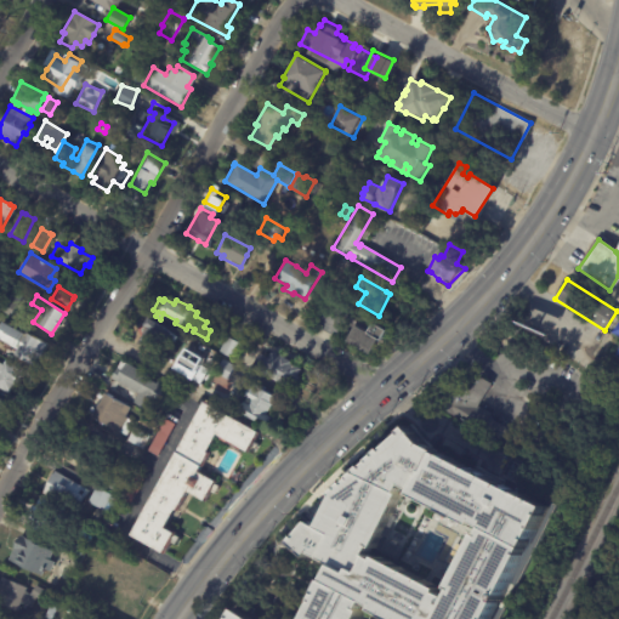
[(368,313),(376,318),(375,319),(388,327),(382,338),(378,335),(370,350),(347,338),(357,319),(358,321),(364,311),(368,313)]
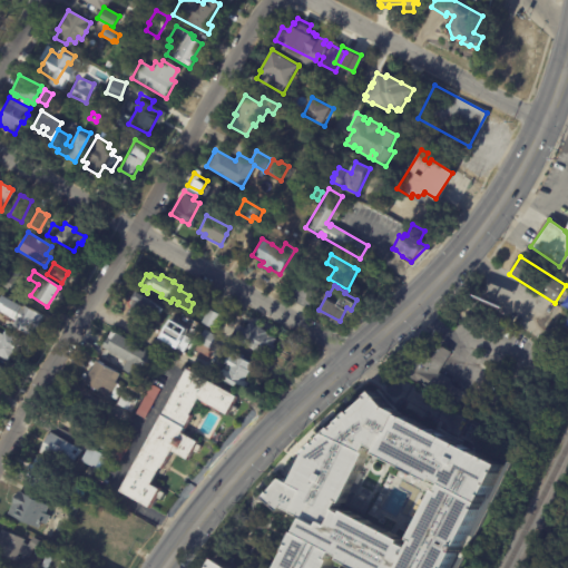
[(154,305),(148,314),(147,313),(140,324),(130,319),(133,315),(126,312),(130,304),(128,303),(130,299),(129,299),(134,291),(145,299),(146,296),(149,299),(148,300),(155,304),(154,305)]
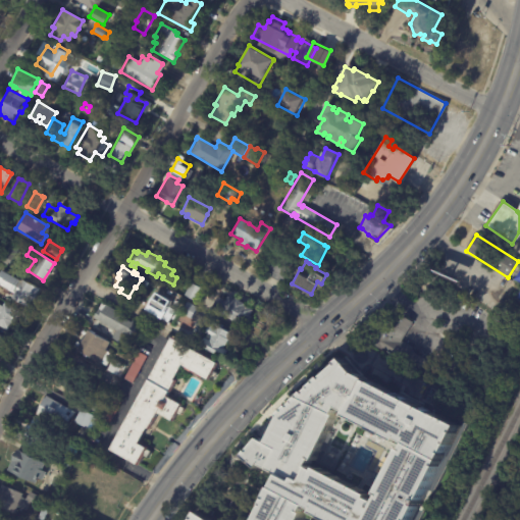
[(18,300),(12,296),(14,291),(1,283),(2,282),(0,281),(0,271),(1,272),(3,269),(21,279),(22,277),(40,288),(34,299),(33,298),(29,305),(18,300)]
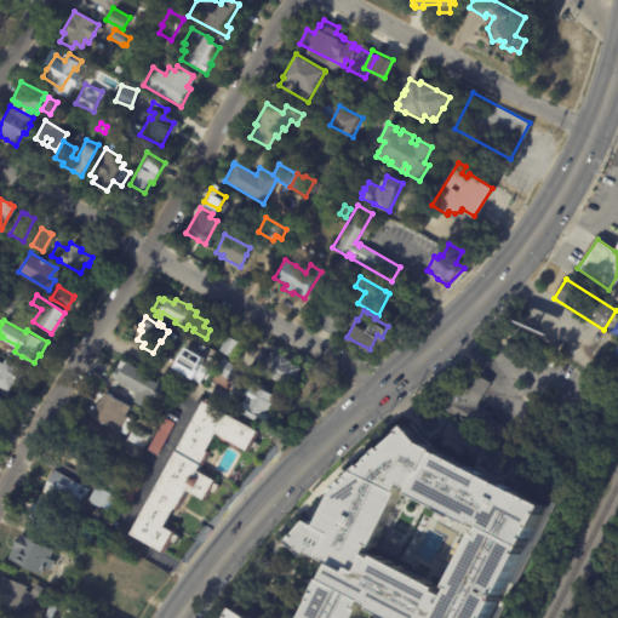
[(227,336),(239,343),(230,358),(217,350),(225,336),(227,336)]
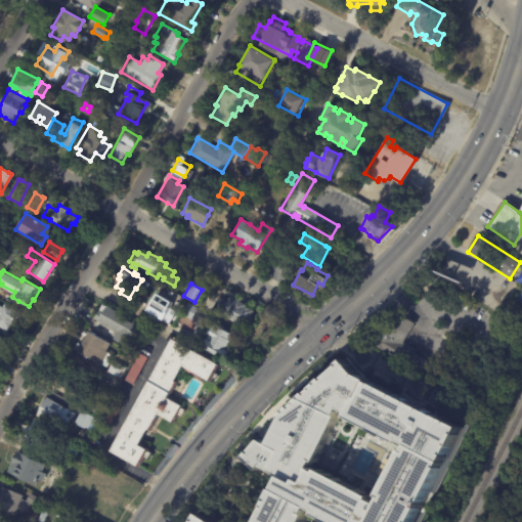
[(251,319),(246,329),(211,310),(218,298),(225,302),(228,296),(234,300),(235,299),(245,305),(244,306),(253,311),(250,316),(252,317),(251,319)]
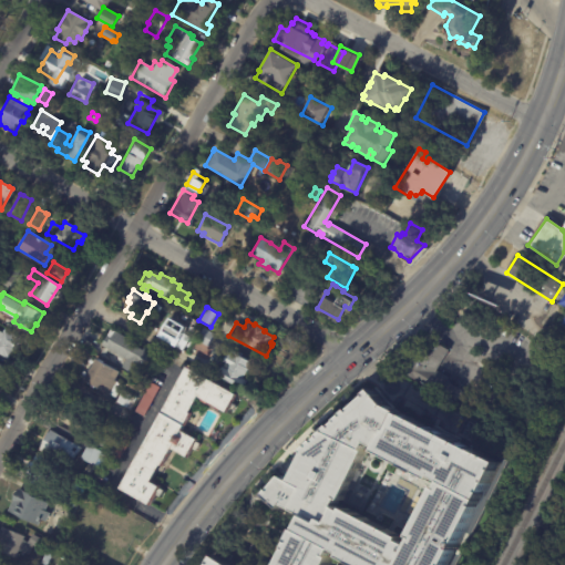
[(212,334),(213,334),(206,346),(196,340),(202,328),(212,334)]
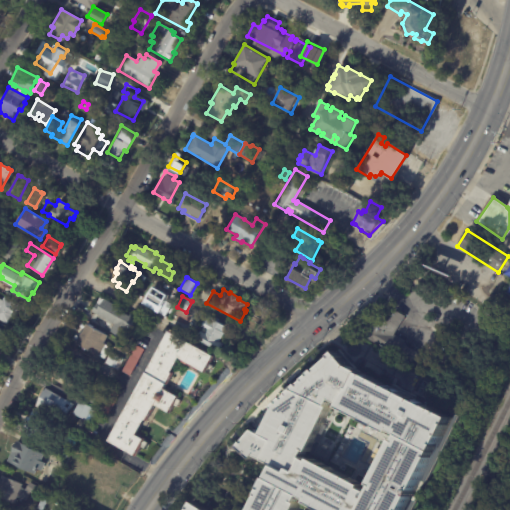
[(1,321),(0,320),(0,299),(1,300),(3,297),(19,306),(12,318),(11,317),(7,324),(1,321)]
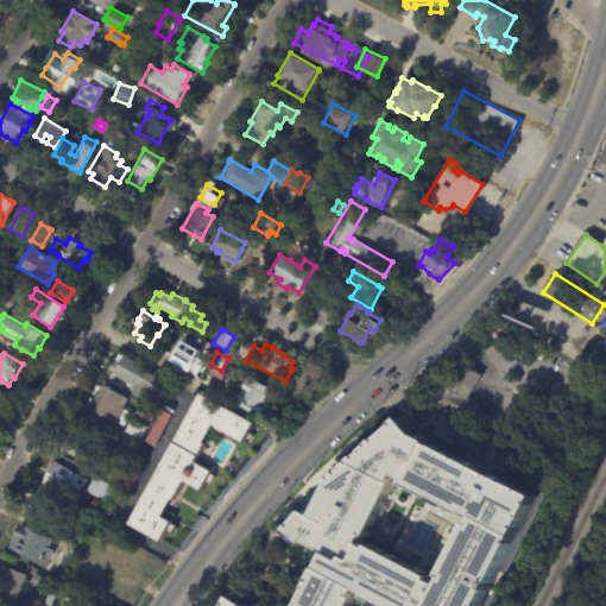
[(145,372),(152,376),(153,372),(164,378),(161,385),(166,387),(163,393),(161,391),(153,406),(128,393),(134,384),(108,371),(118,353),(144,367),(143,371),(145,372)]
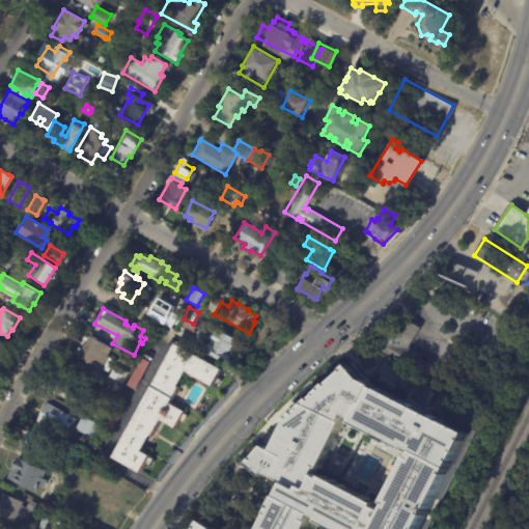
[(166,311),(176,317),(170,327),(160,322),(166,311)]
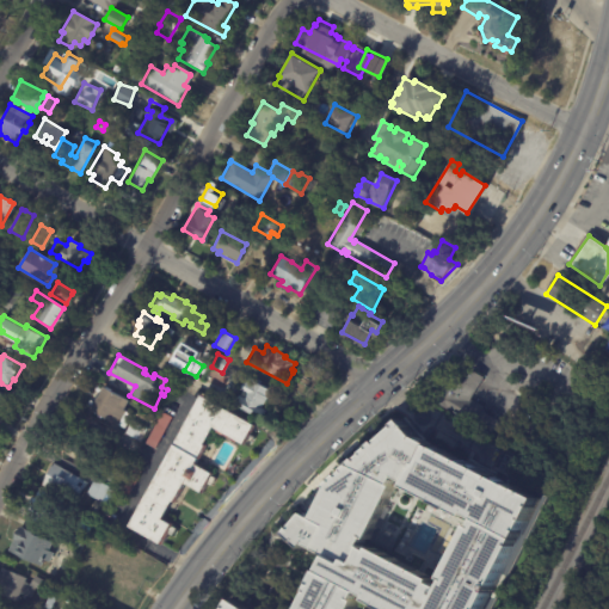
[(465,364),(484,376),(469,398),(481,406),(479,408),(497,419),(488,431),(454,410),(453,411),(429,397),(434,389),(430,387),(436,376),(440,379),(444,373),(449,376),(450,374),(455,377),(463,363),(465,364)]
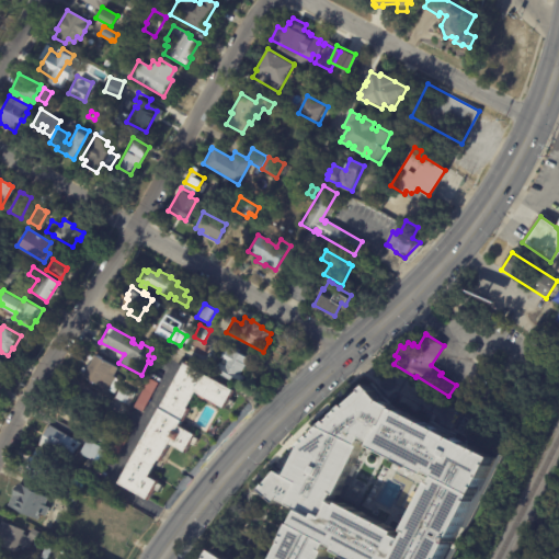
[(219,366),(224,357),(221,356),(228,345),(252,360),(249,366),(247,365),(241,374),(244,376),(239,385),(216,372),(219,366)]
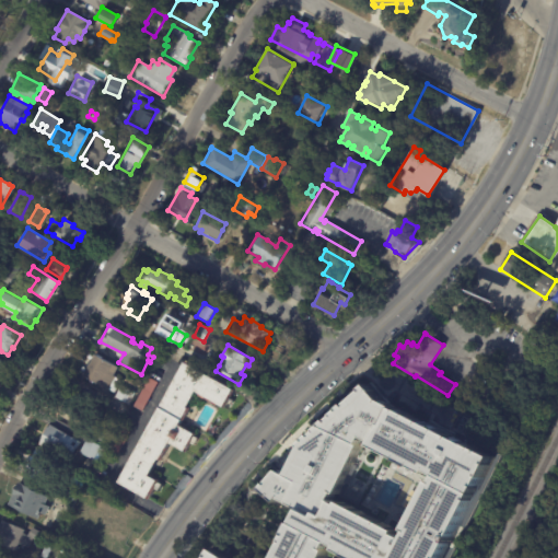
[(84,363),(85,361),(86,362),(92,355),(116,368),(112,376),(118,380),(112,392),(80,374),(84,367),(83,365),(84,363)]
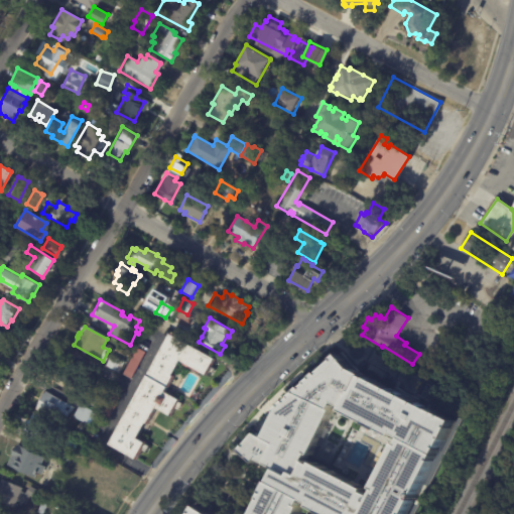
[(172,336),(215,359),(211,366),(215,369),(212,375),(208,372),(207,375),(180,361),(171,376),(172,377),(164,392),(178,400),(169,416),(155,408),(146,424),(144,424),(135,439),(143,444),(135,461),(108,445),(169,335),(172,336)]
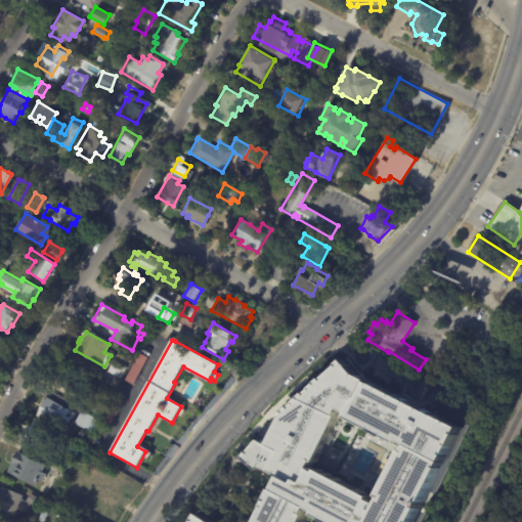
[(138,353),(146,357),(131,384),(123,379),(137,352),(138,353)]
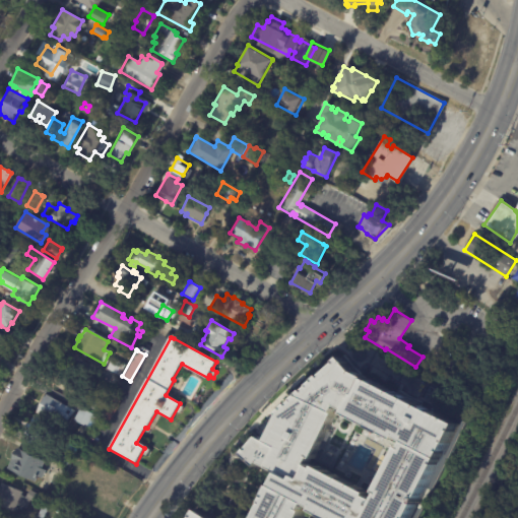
[(340,354),(275,411),(277,413),(264,439),(255,435),(240,452),(255,465),(259,461),(276,471),(253,517),(211,517),(194,507),(187,517),(407,517),(457,422),(351,370),(340,354)]
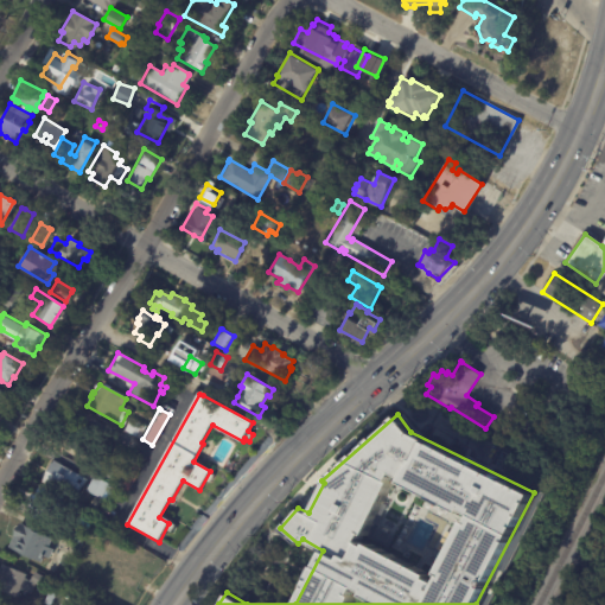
[(139,435),(137,438),(121,430),(128,418),(144,426),(139,435)]
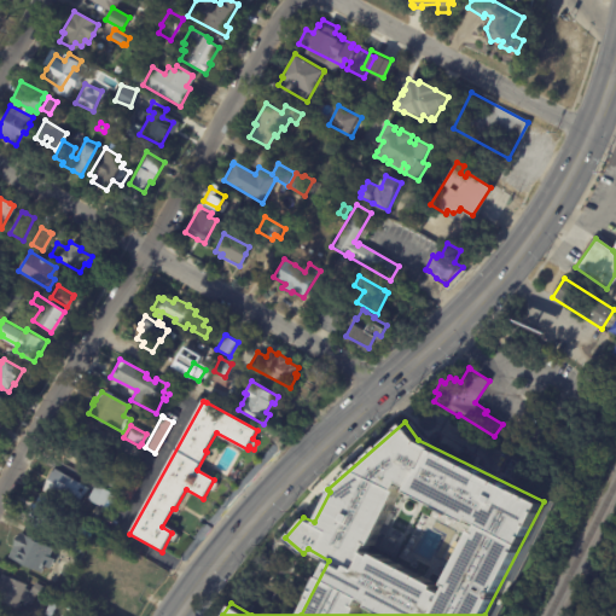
[(73,458),(65,453),(75,436),(111,455),(106,465),(99,460),(94,469),(73,458)]
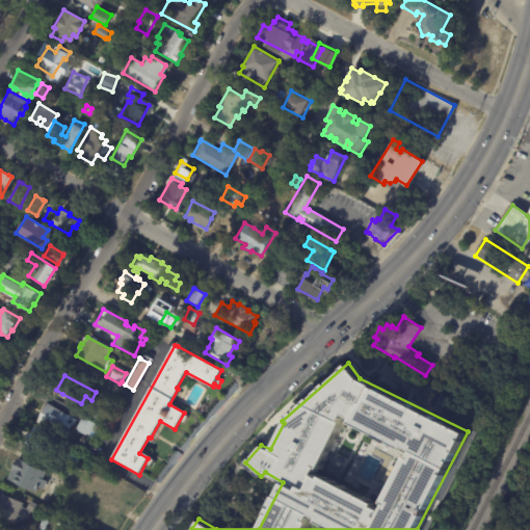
[(60,413),(62,414),(65,408),(77,416),(63,439),(34,422),(46,404),(60,413)]
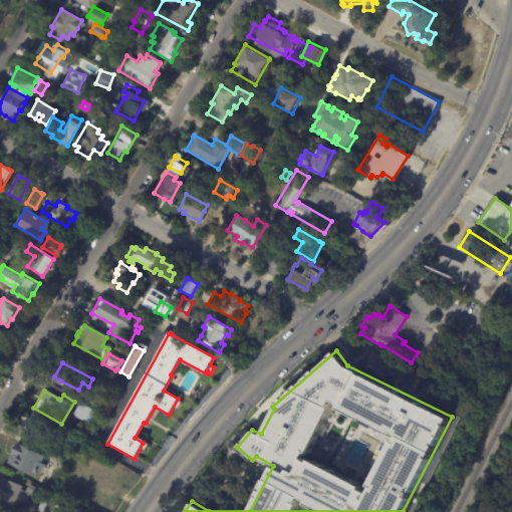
[(90,392),(98,396),(93,406),(85,401),(90,392)]
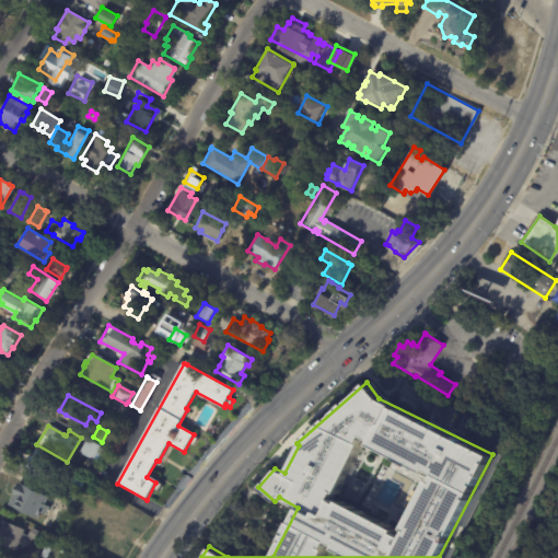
[(91,460),(78,452),(85,439),(99,446),(91,460)]
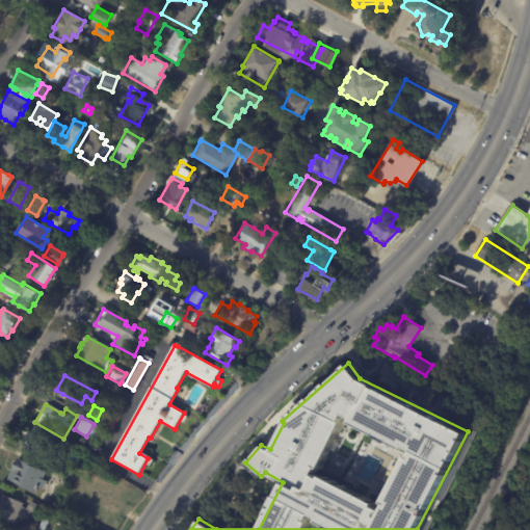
[(47,436),(35,425),(21,441),(33,452),(47,436)]
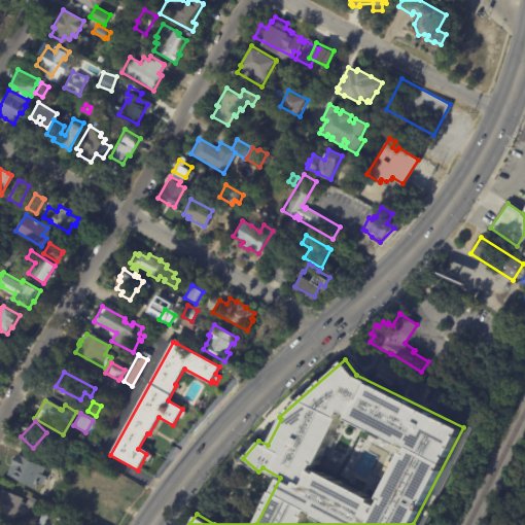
[(19,452),(43,464),(39,471),(43,474),(38,484),(35,482),(33,485),(5,470),(15,451),(19,452)]
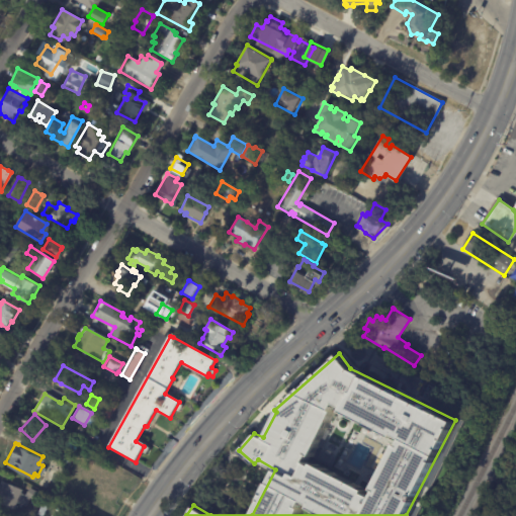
[(95,515),(93,515),(64,500),(67,494),(65,492),(63,495),(57,492),(73,462),(79,465),(69,484),(87,494),(89,491),(98,496),(96,501),(102,504),(95,515)]
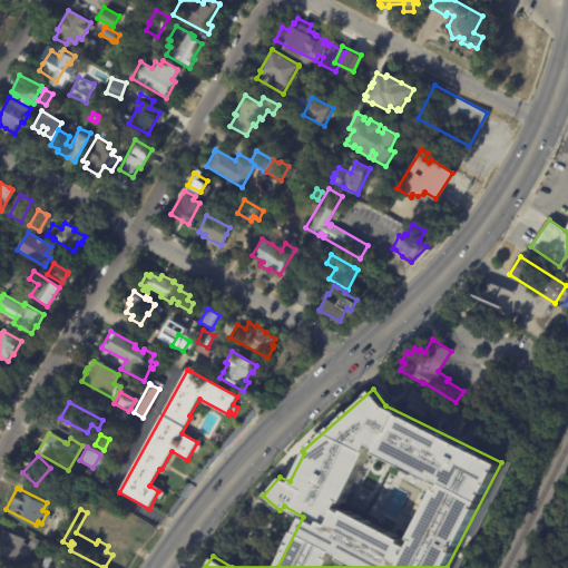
[(15,531),(22,535),(20,539),(27,541),(30,532),(40,537),(37,546),(31,544),(27,556),(17,551),(15,558),(0,551),(0,526),(15,531)]
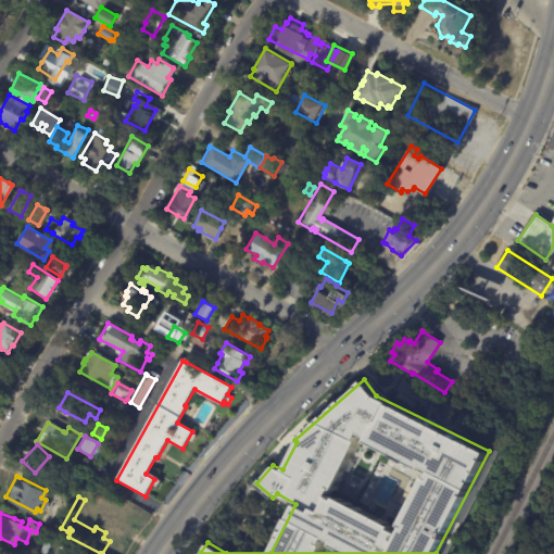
[(49,544),(45,553),(34,550),(38,540),(49,544)]
